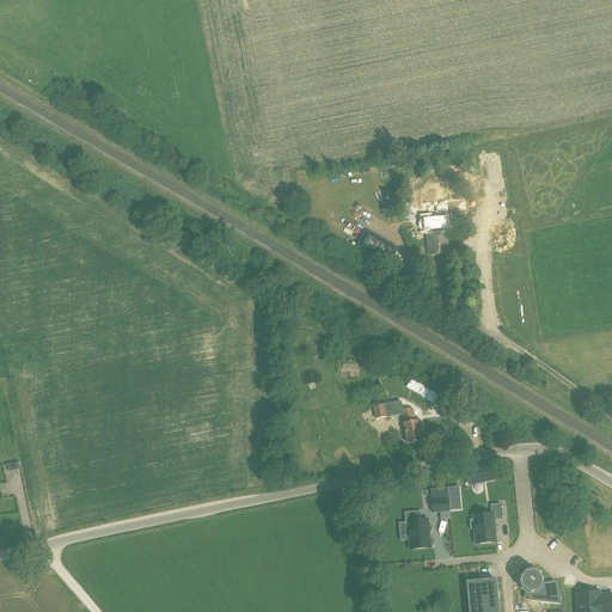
[(389,195),(391,218),(403,216),(402,194),(389,195)]
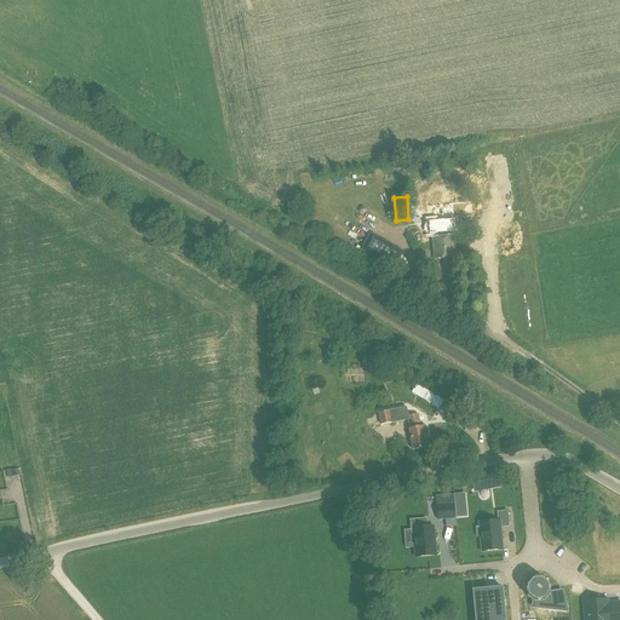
[(396,268),(403,254),(374,236),(366,251),(396,268)]
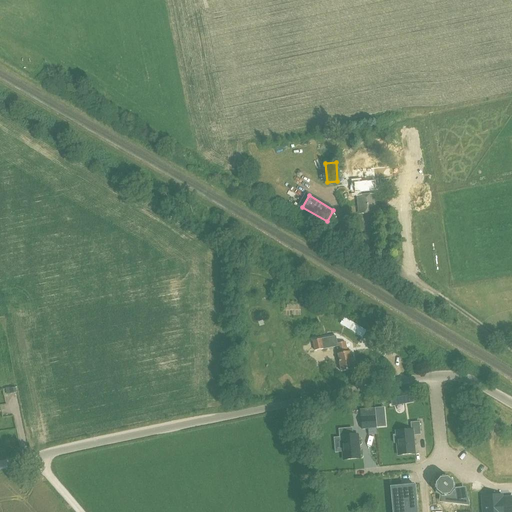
[(357,197),(359,214),(377,212),(375,195),(357,197)]
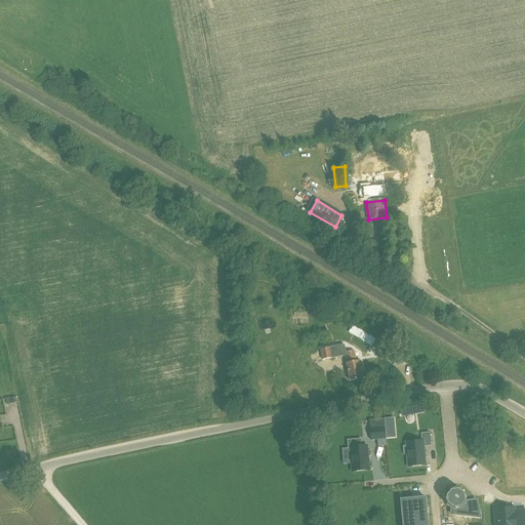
[(352,332),(374,346),(378,338),(355,325),(352,332)]
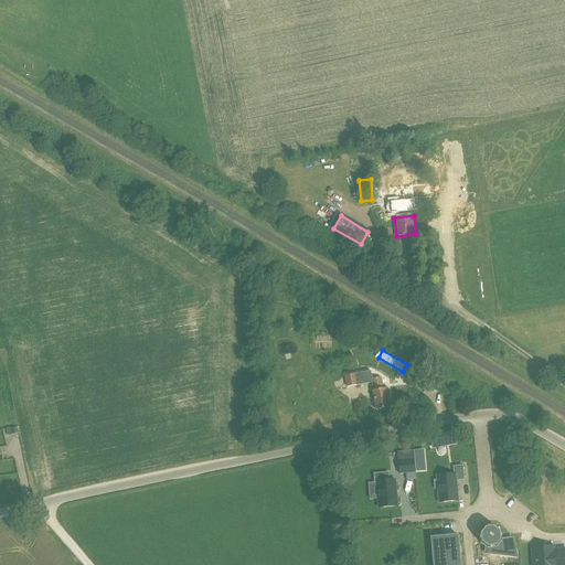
[(387,396),(390,396),(388,387),(384,388),(382,377),(372,380),(371,372),(345,376),(348,387),(372,383),(377,409),(390,407),(387,396)]
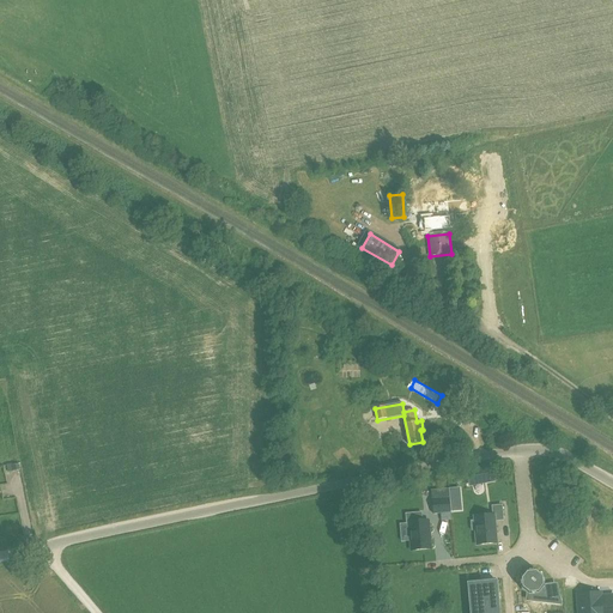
[(450,405),(445,413),(454,418),(459,411),(450,405)]
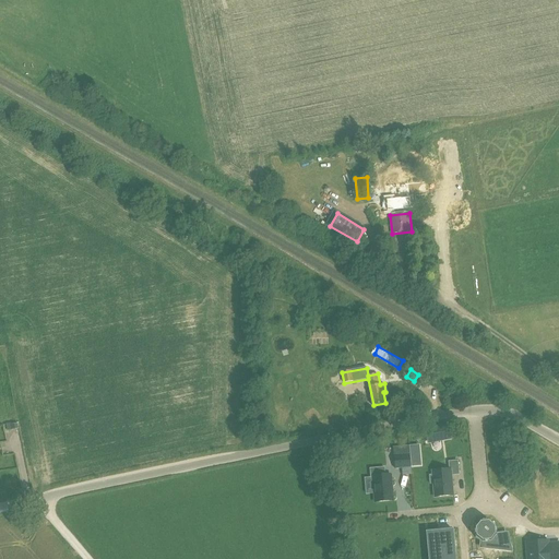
[(449,423),(425,427),(427,436),(428,441),(451,437),(449,423)]
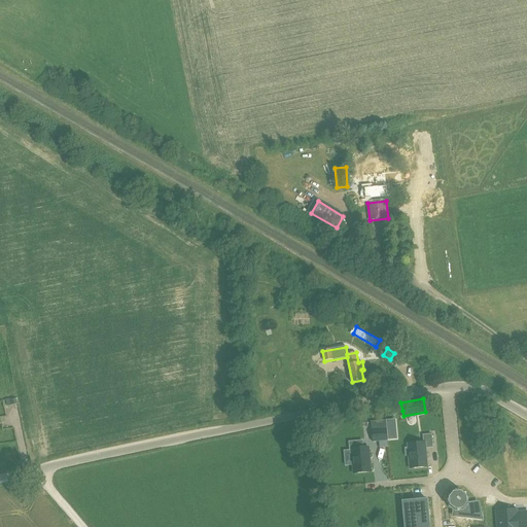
[(379,440),(379,448),(388,447),(386,428),(372,429),(373,441),(379,440)]
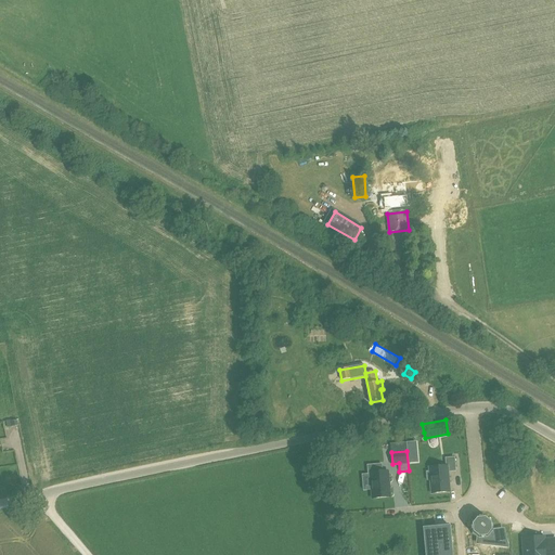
[(429,468),(429,472),(426,472),(427,480),(430,480),(431,493),(450,492),(448,472),(455,470),(454,457),(446,459),(447,466),(429,468)]
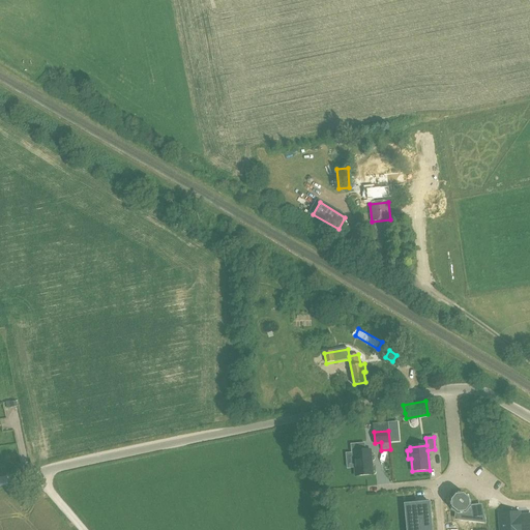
[(364,443),(351,444),(351,452),(353,452),(355,476),(373,475),(371,450),(364,450),(364,443)]
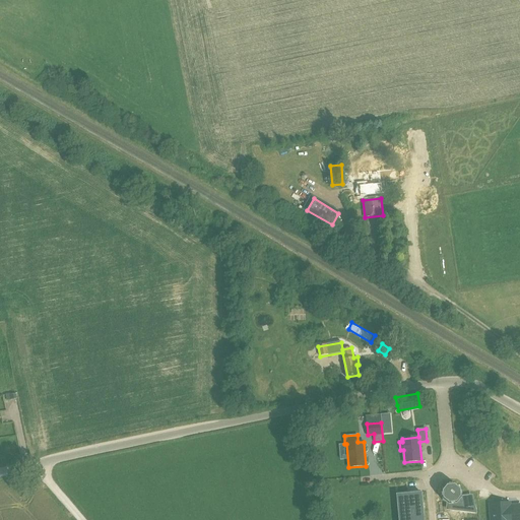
[(454,484),(446,485),(441,492),(441,500),(448,506),(456,505),(462,499),(461,490),(454,484)]
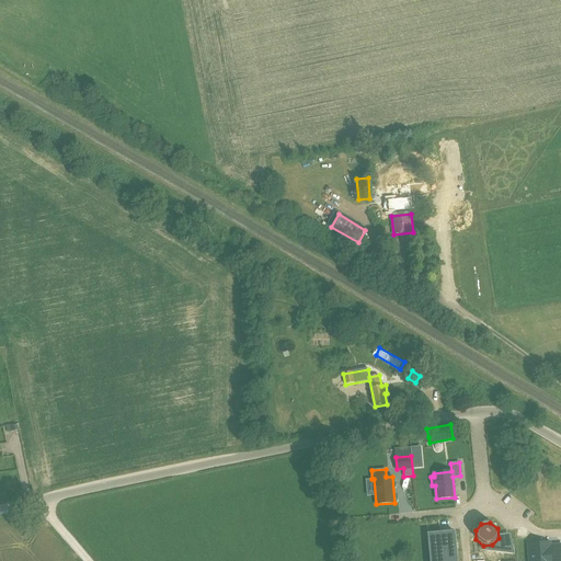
[(428,535),(431,560),(457,560),(455,531),(428,535)]
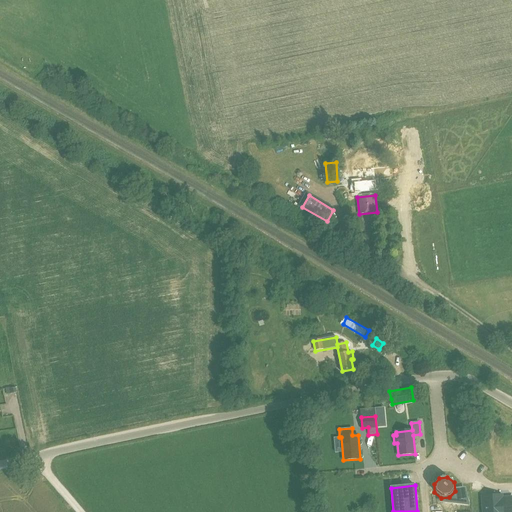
[(482,497),(483,511),(511,511),(511,497),(503,498),(502,496),(482,497)]
